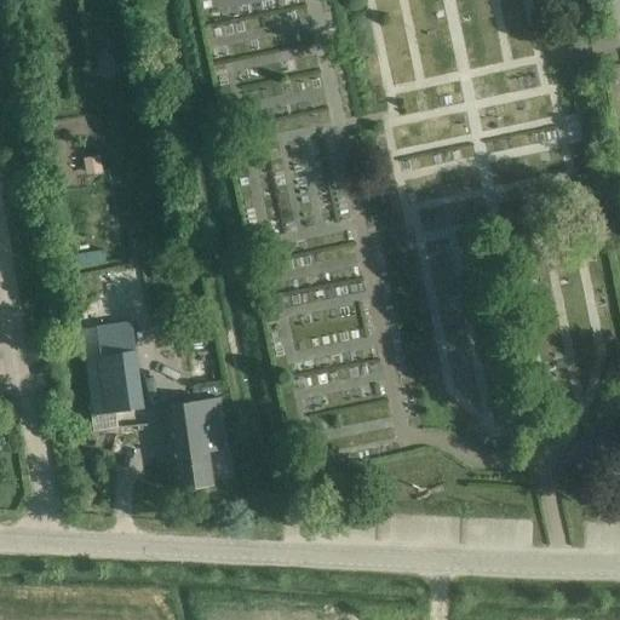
[(428,0),(403,0),(407,27),(431,24),(428,0)]
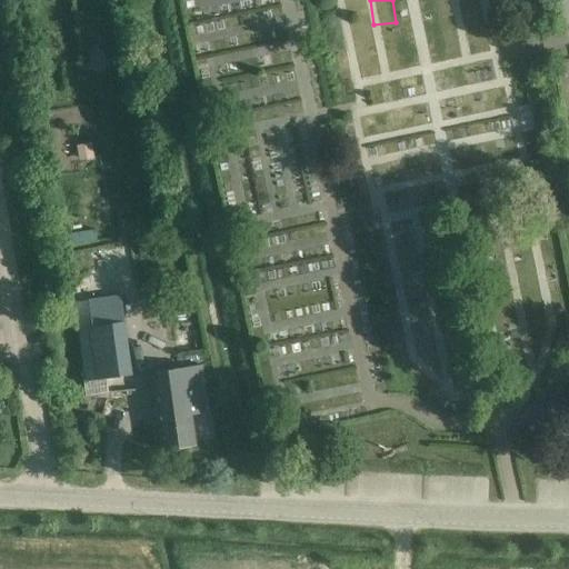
[(92,142),(77,146),(79,161),(95,159),(92,142)]
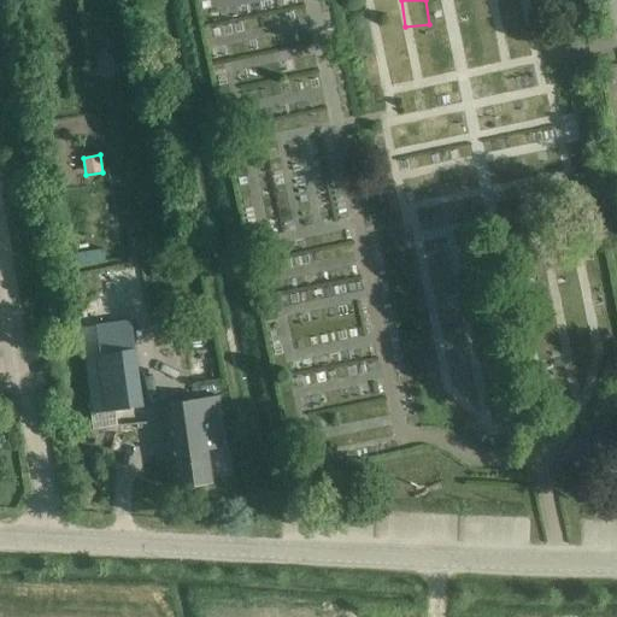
[(83,357),(92,415),(145,407),(135,348),(133,323),(104,329),(106,353),(83,357)]
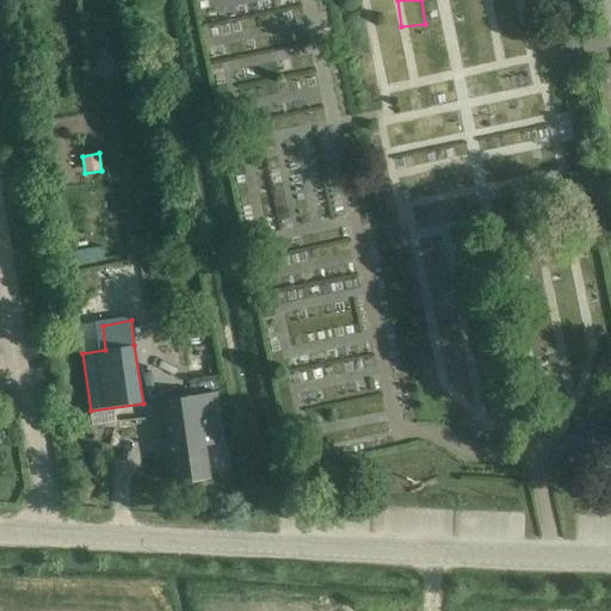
[(217,393),(162,400),(174,483),(210,477),(205,445),(224,443),(217,393)]
